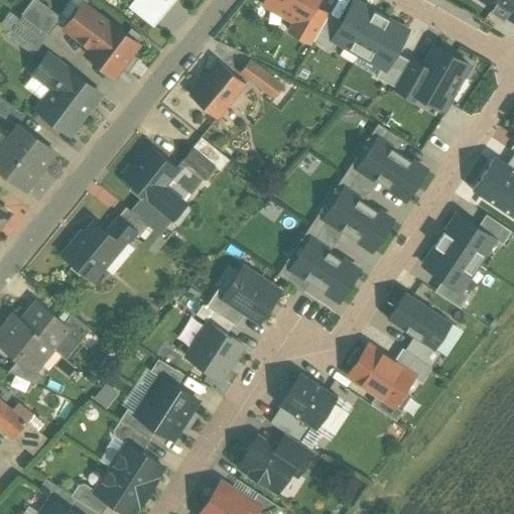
[(0,25),(0,26),(36,50),(59,16),(35,0),(28,0),(18,16),(10,10),(0,25)]
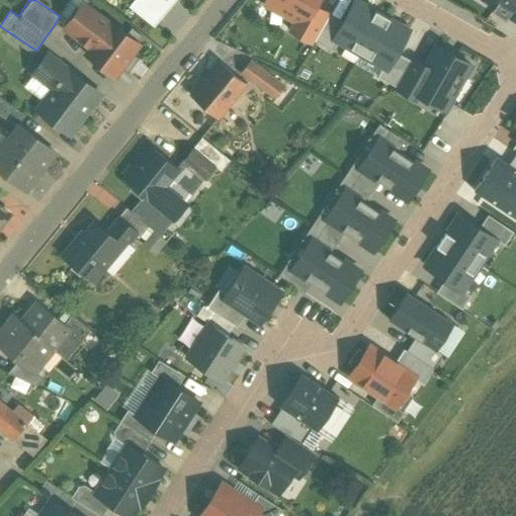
[(138,0),(131,9),(154,28),(178,0),(168,0),(138,0)]
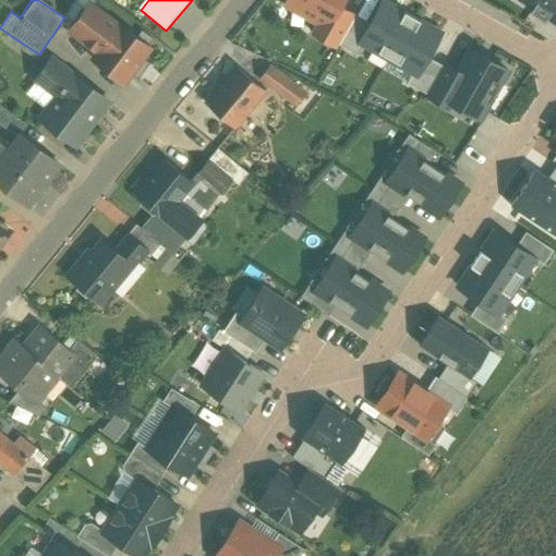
[(293,0),(289,9),(336,35),(354,0),(293,0)]
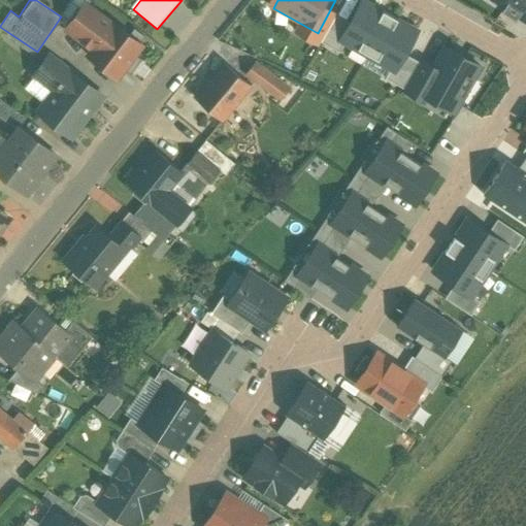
[(392,15),(366,0),(344,36),(370,52),(392,15)]
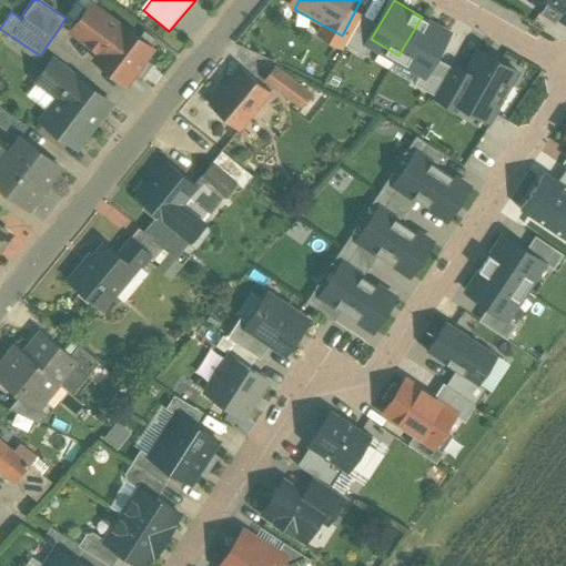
[(532,0),(565,22),(565,0),(532,0)]
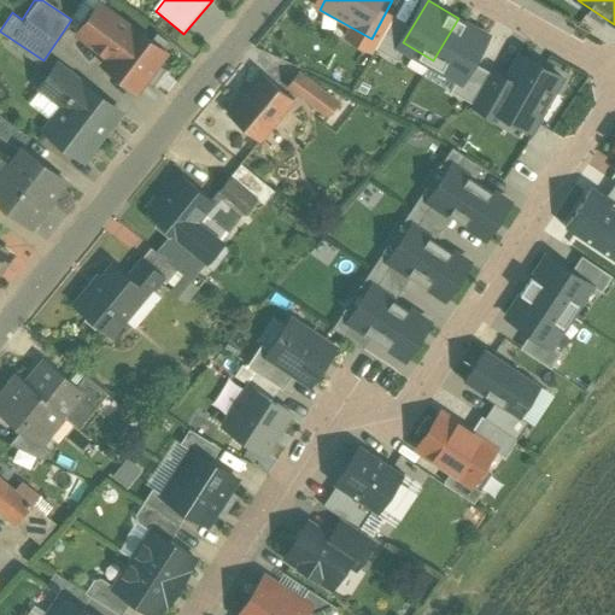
[(105,59),(99,68),(135,95),(170,52),(134,23),(129,29),(98,3),(72,33),(105,59)]
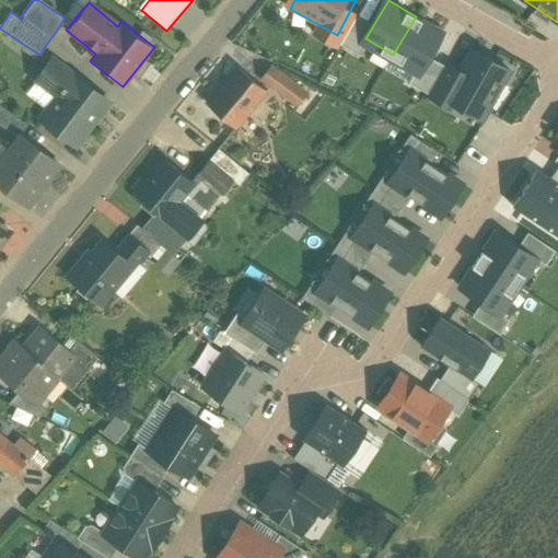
[(443,33),(416,16),(393,55),(420,71),(443,33)]
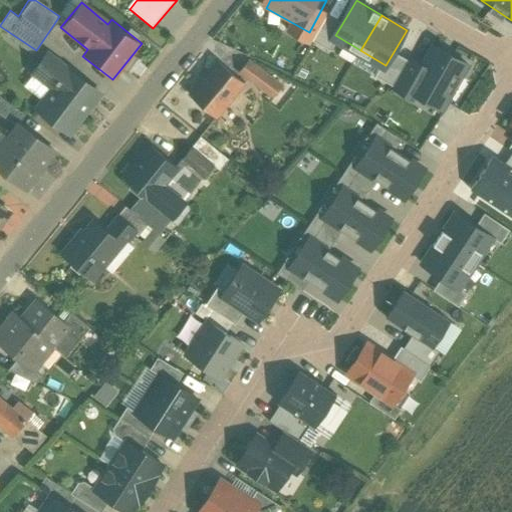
[(445,111),(468,60),(430,43),(422,61),(406,54),(391,87),(445,111)]
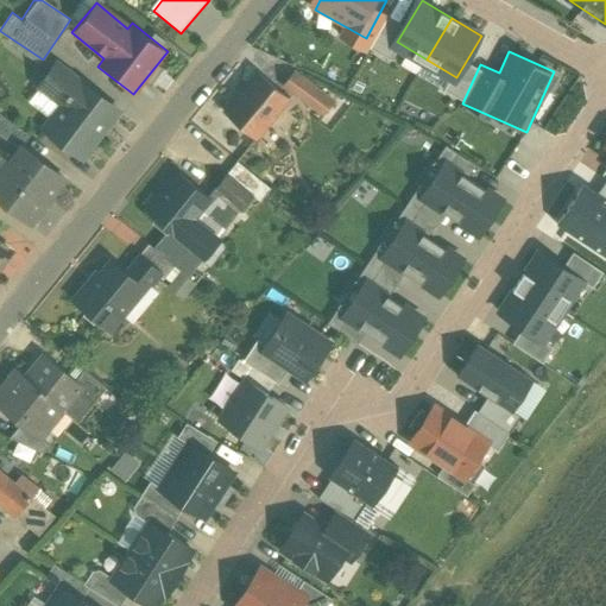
[(61,106),(42,130),(84,164),(127,111),(60,58),(37,87),(61,106)]
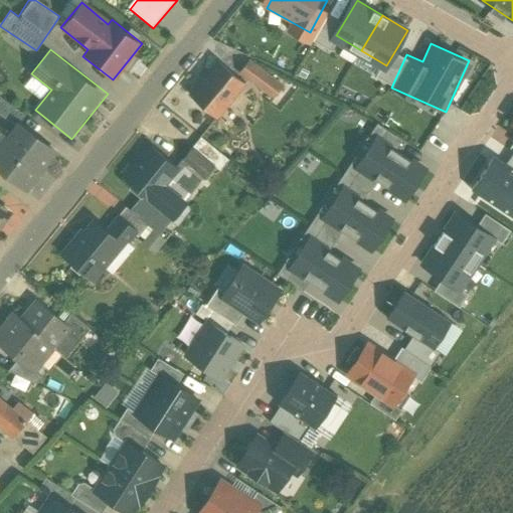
[(283,89),(248,63),(240,73),(276,99),(283,89)]
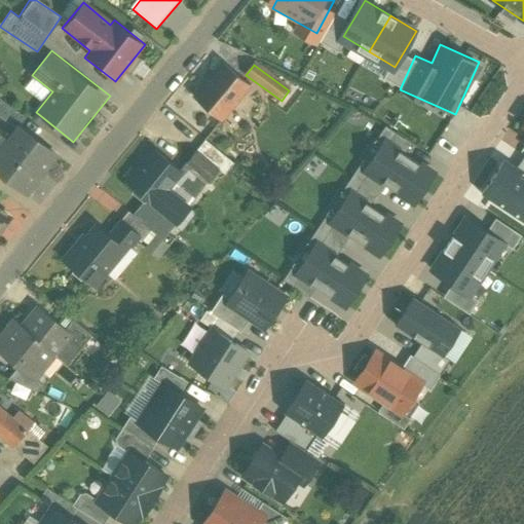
[(247,88),(222,67),(194,99),(218,120),(247,88)]
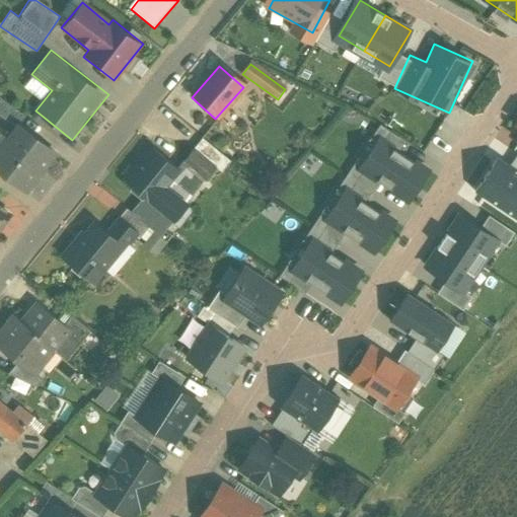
[(17,128),(0,149),(0,173),(24,193),(53,156),(17,128)]
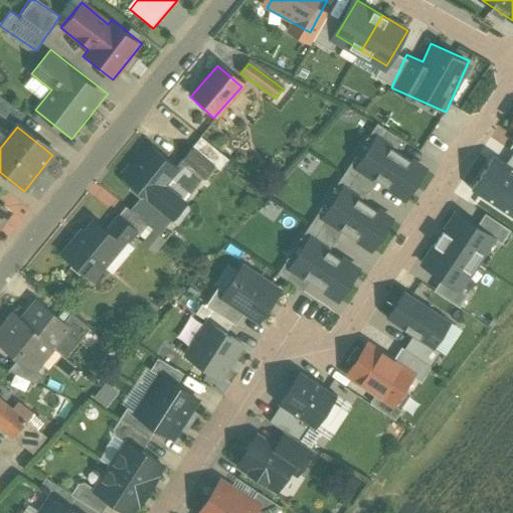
[(401,152),(379,136),(359,166),(406,197),(425,168),(401,151),(401,152)]
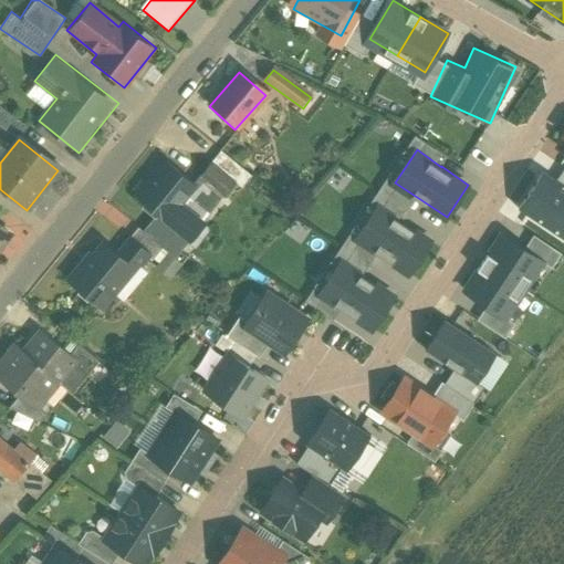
[(197,187),(165,160),(134,198),(188,243),(204,225),(181,206),(197,187)]
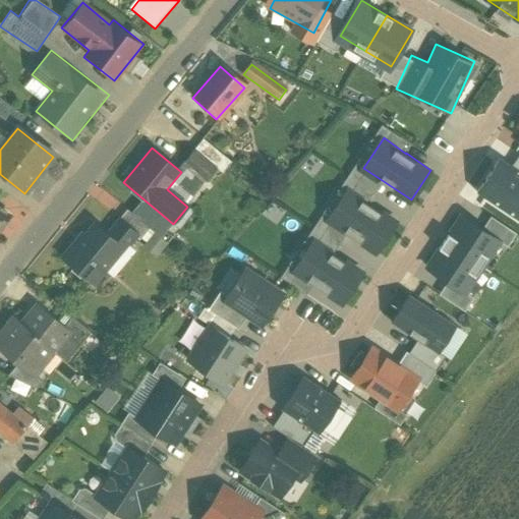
[(473,188),(518,219),(518,153),(511,163),(498,154),(473,188)]
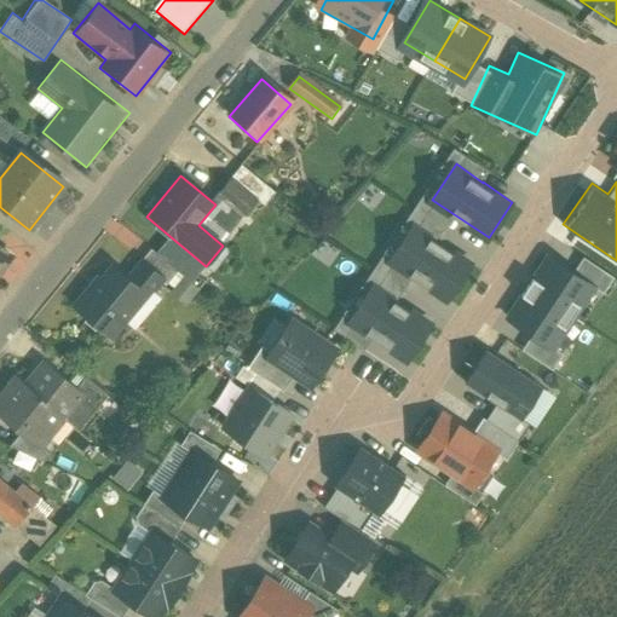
[(226,186),(218,197),(246,219),(254,208),(226,186)]
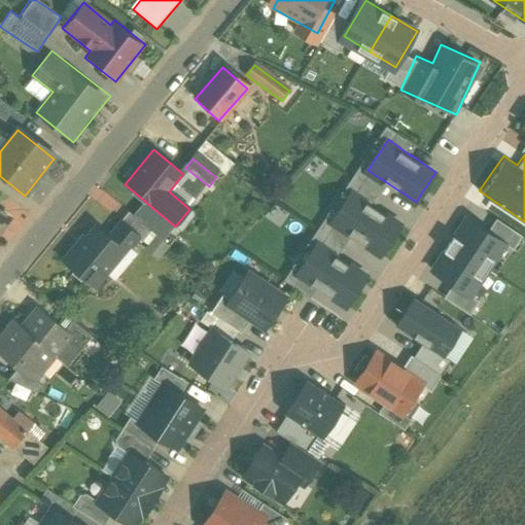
[(354,190),(334,221),(382,253),(401,223),(354,190)]
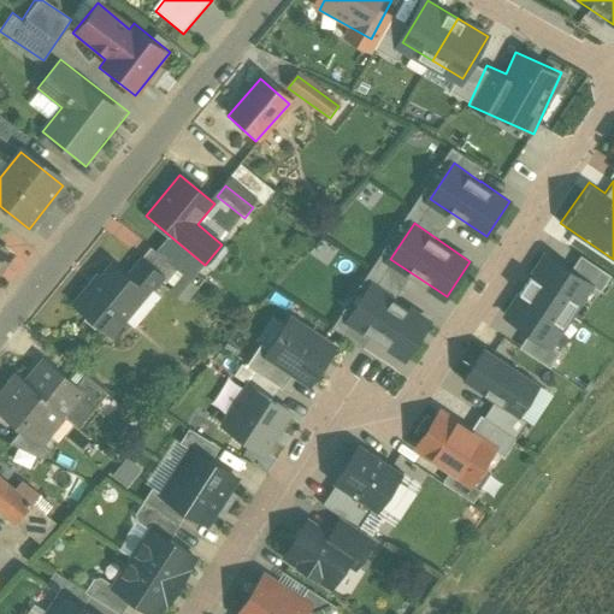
[(0,275),(16,257),(0,243),(0,275)]
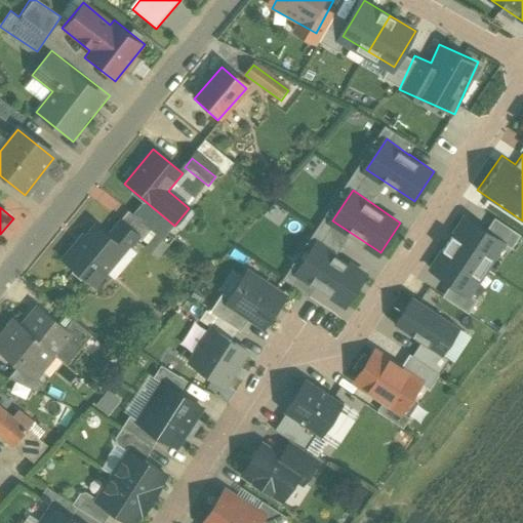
[(488,266),(505,240),(468,215),(450,241),(488,266)]
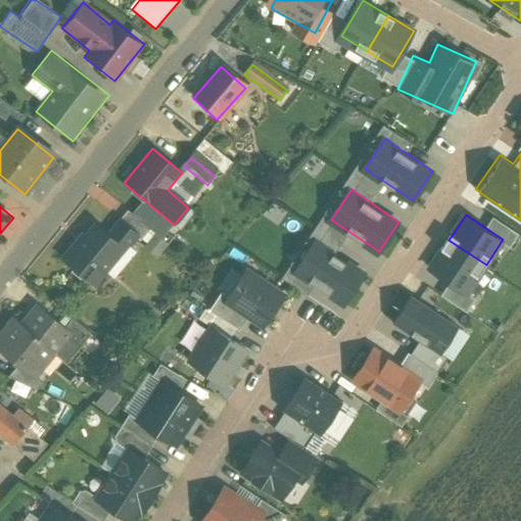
[(106,231),(114,238),(126,223),(116,217),(106,231)]
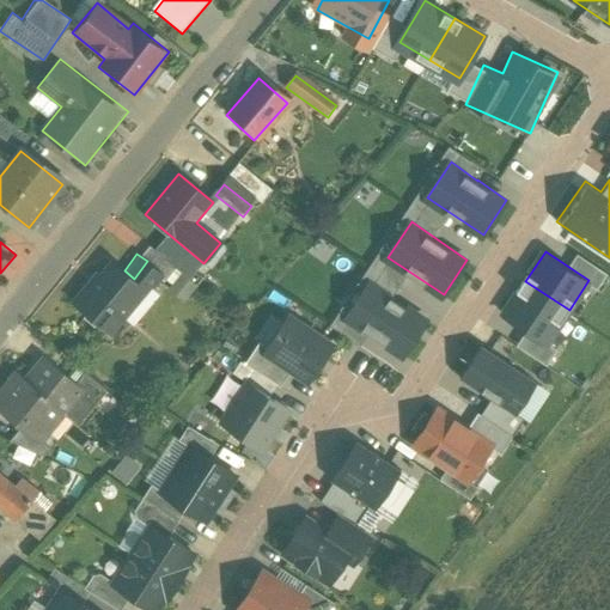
[(109,258),(69,306),(110,340),(164,275),(151,264),(136,282),(109,258)]
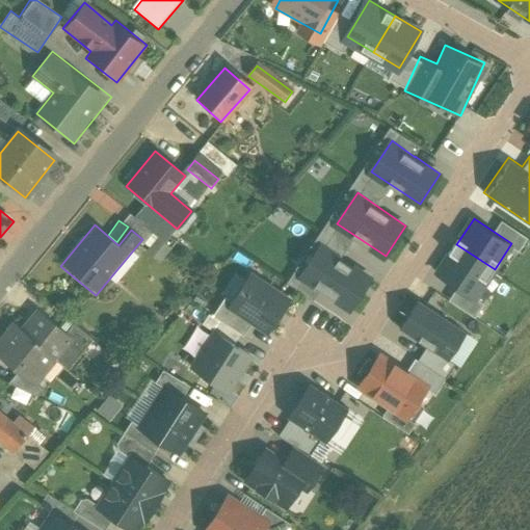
[(478,294),(495,269),(456,244),(440,269),(478,294)]
